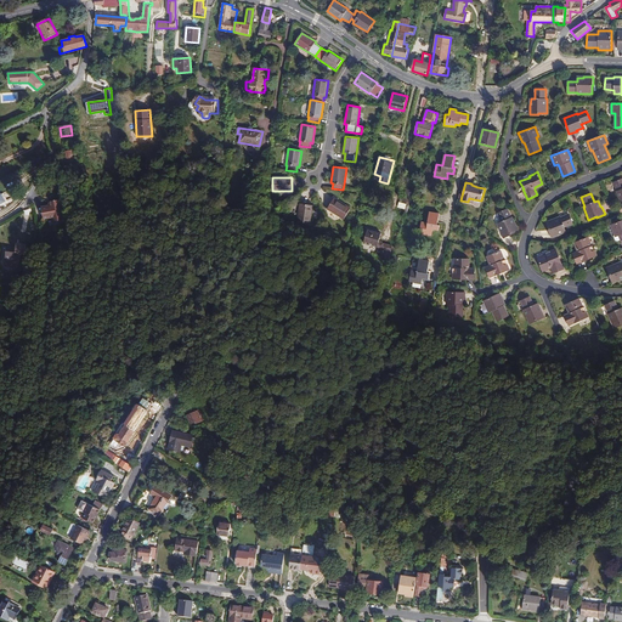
[(351,208),(334,198),(327,209),(344,219),(351,208)]
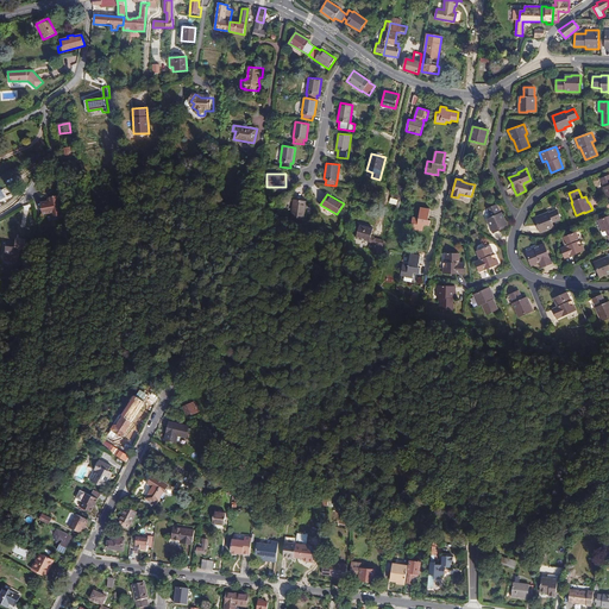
[(41,202),(43,214),(52,213),(54,217),(62,215),(57,195),(50,198),(50,200),(48,201),(41,202)]
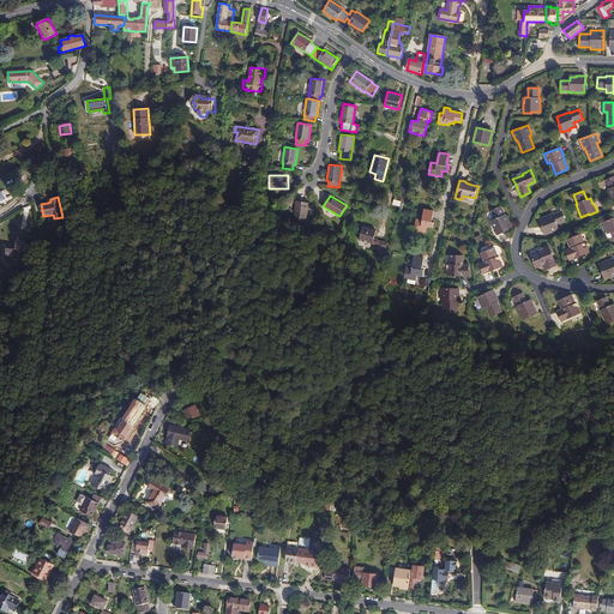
[(306,222),(309,203),(296,200),(294,220),(306,222)]
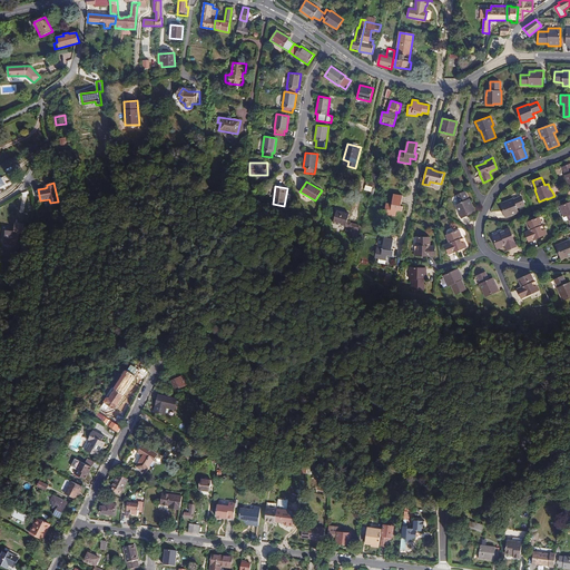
[(468,199),(464,192),(455,196),(459,204),(457,205),(459,210),(458,210),(461,218),(469,215),(469,214),(475,210),(470,199),(469,199),(468,199)]
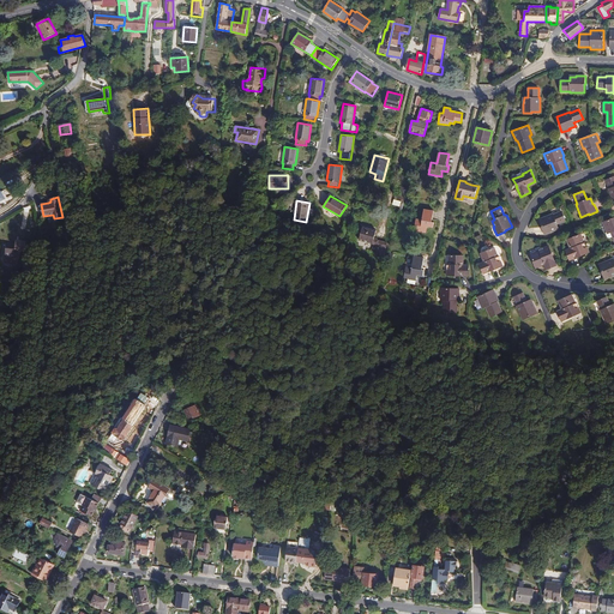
[(432,222),(434,210),(423,209),(422,220),(416,218),(414,230),(427,233),(427,227),(433,228),(434,222),(432,222)]
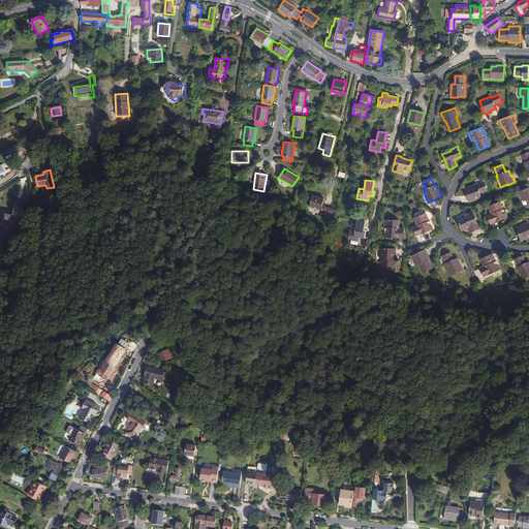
[(475,198),(481,196),(479,193),(488,190),(484,182),(476,185),(476,184),(465,188),(467,195),(469,203),(476,199),(475,198)]
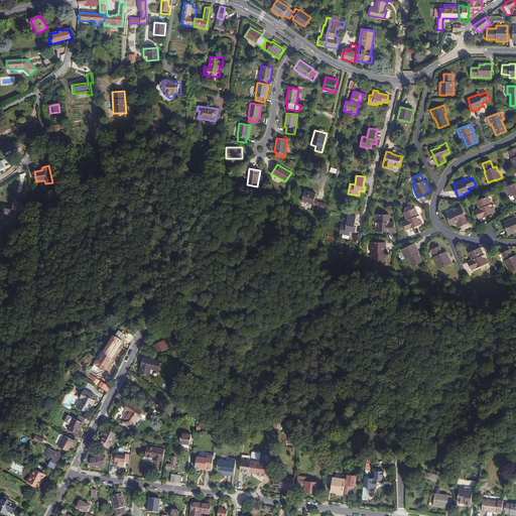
[(515,182),(507,186),(510,194),(512,192),(513,196),(515,202),(515,182)]
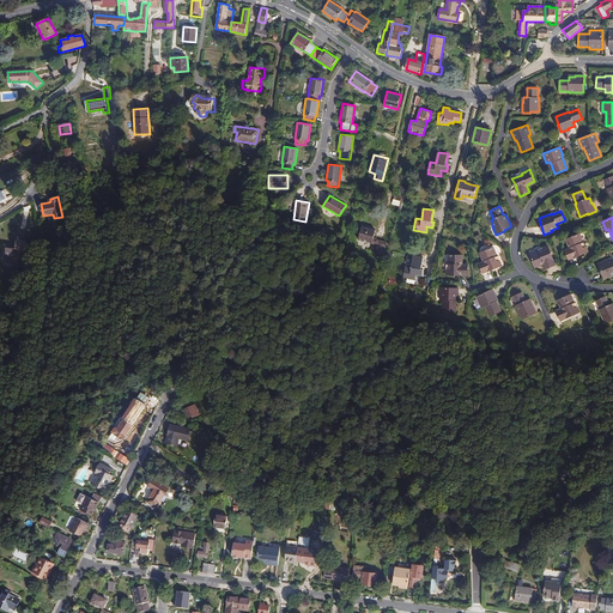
[(374,240),(374,238),(376,231),(362,228),(358,241),(374,244),(372,250),(377,253),(377,255),(382,256),(383,254),(384,254),(387,243),(377,241),(374,240)]
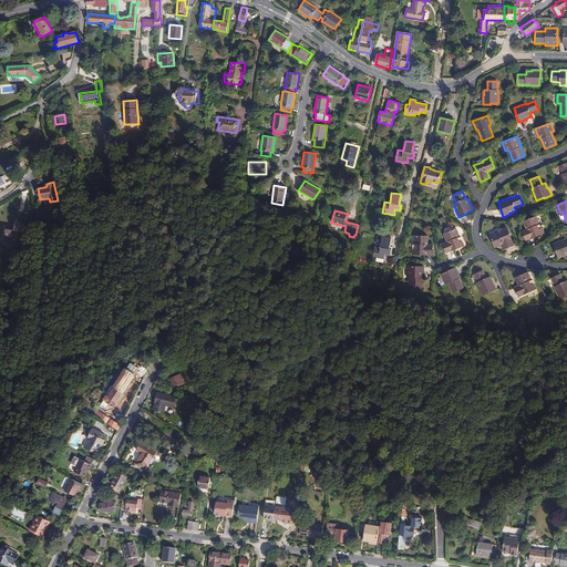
[(536,216),(525,220),(528,228),(526,229),(523,232),(526,240),(535,236),(538,235),(545,233),(543,228),(542,228),(539,224),(536,216)]
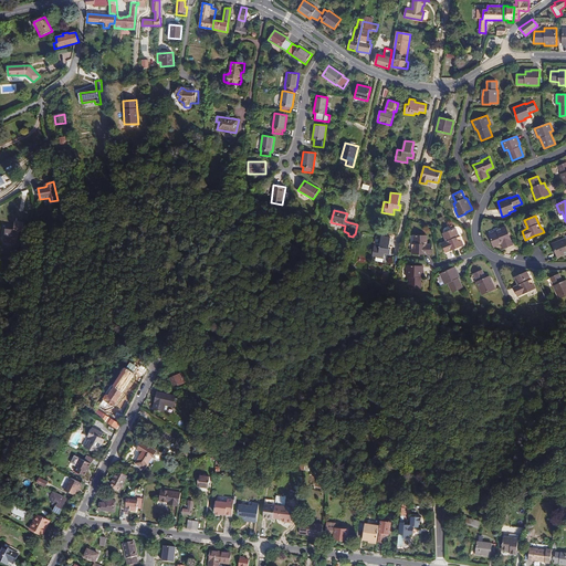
[(507,232),(509,232),(506,227),(501,228),(501,229),(496,231),(489,234),(493,245),(501,242),(502,244),(504,249),(513,244),(510,236),(509,236),(507,232)]
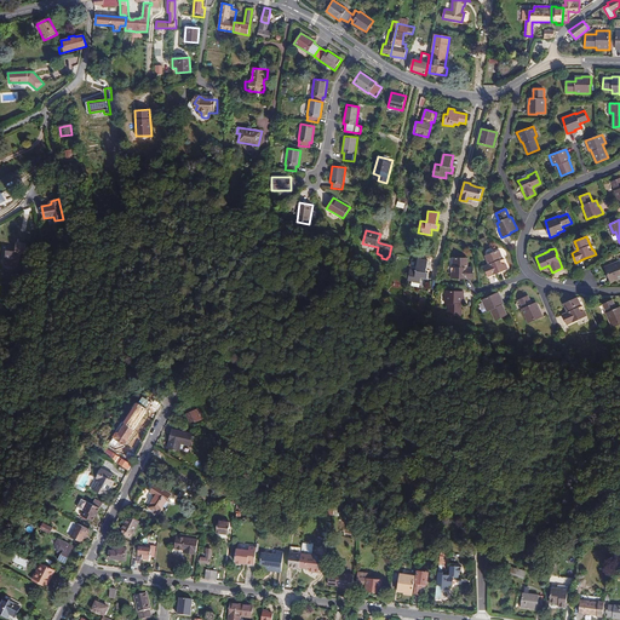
[(503,258),(499,251),(484,256),(488,265),(483,267),(488,277),(498,273),(498,271),(501,270),(501,271),(509,269),(506,264),(505,264),(503,258)]
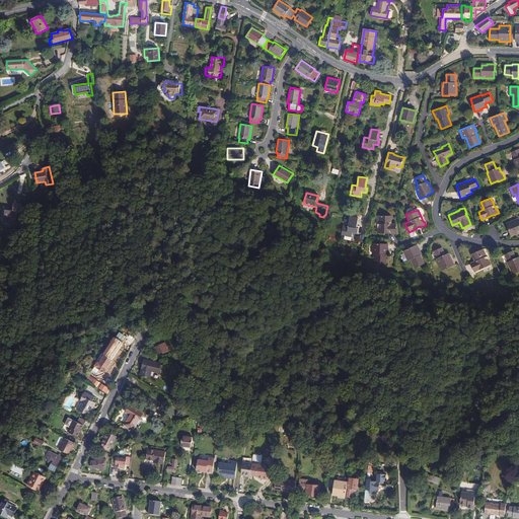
[(12,223),(13,211),(6,211),(4,222),(12,223)]
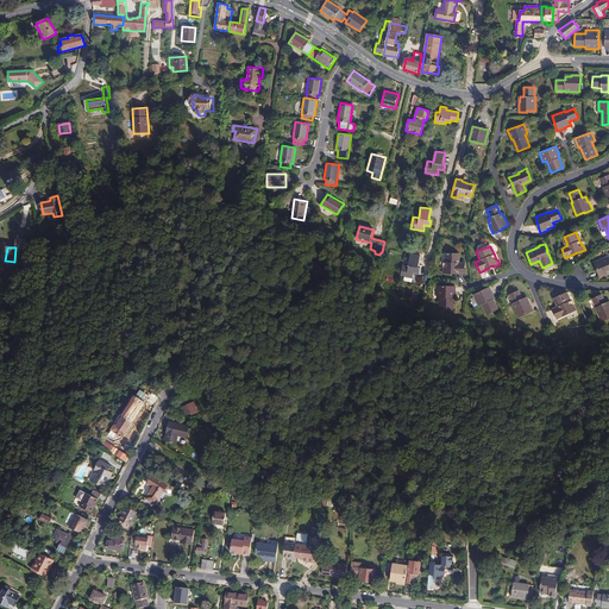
[(419,268),(420,256),(410,253),(409,265),(402,264),(401,276),(406,277),(412,278),(413,272),(420,274),(420,268),(419,268)]
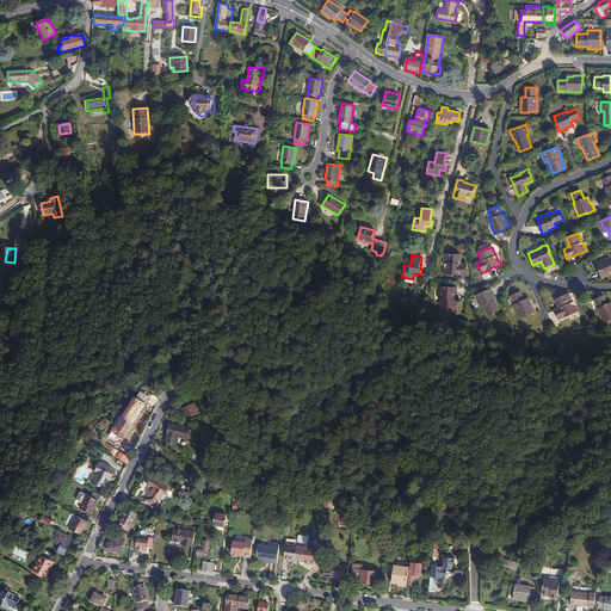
[(455,273),(455,275),(466,275),(467,264),(461,264),(462,254),(448,254),(446,264),(445,263),(445,269),(444,275),(451,275),(451,273),(455,273)]
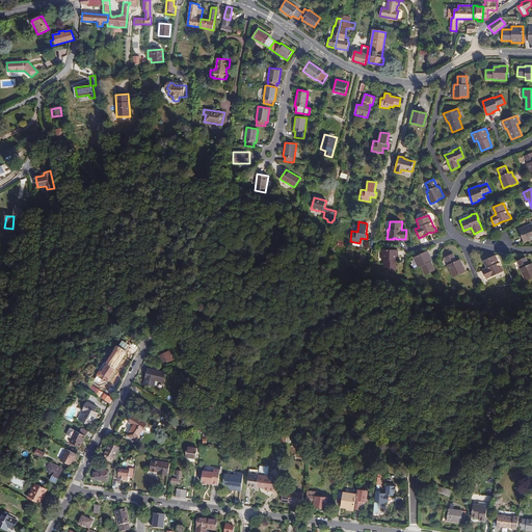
[(530,239),(531,238),(531,223),(531,224),(520,229),(522,235),(522,236),(524,242),(531,239),(530,239)]
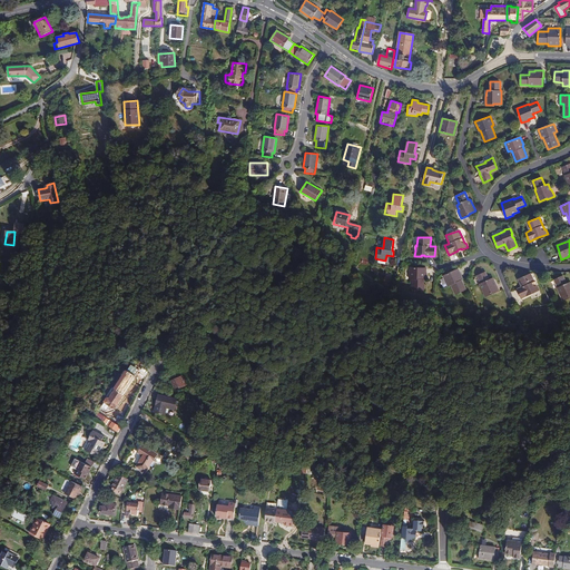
[(424,277),(426,277),(426,268),(410,267),(409,276),(412,276),(412,279),(412,290),(424,290),(424,279),(424,277)]
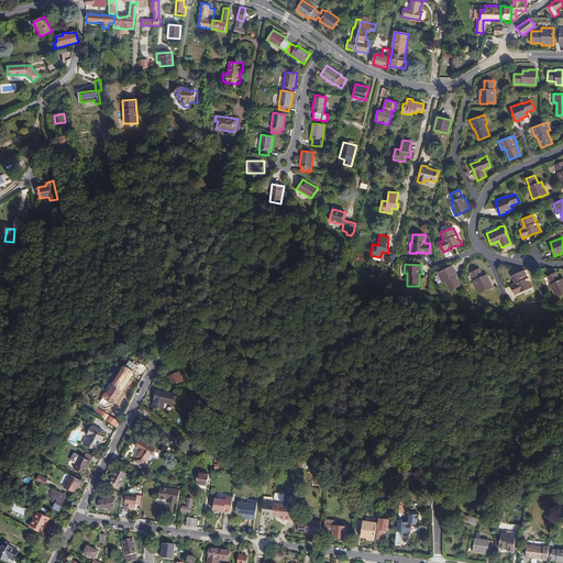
[(455,274),(456,273),(453,265),(438,273),(441,280),(444,279),(445,282),(450,291),(461,286),(456,276),(455,274)]
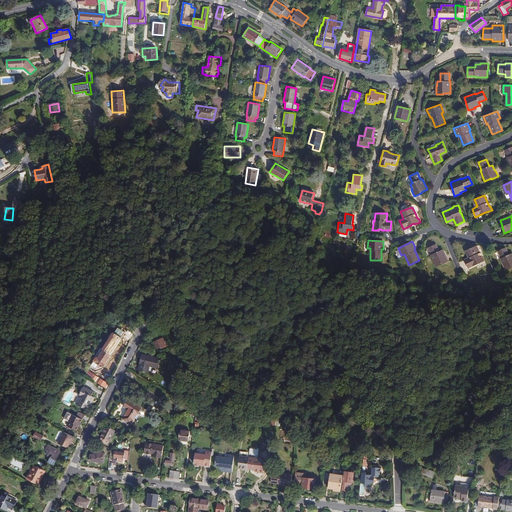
[(445,255),(442,250),(440,251),(436,244),(428,248),(431,255),(436,266),(442,263),(442,264),(448,261),(445,254),(445,255)]
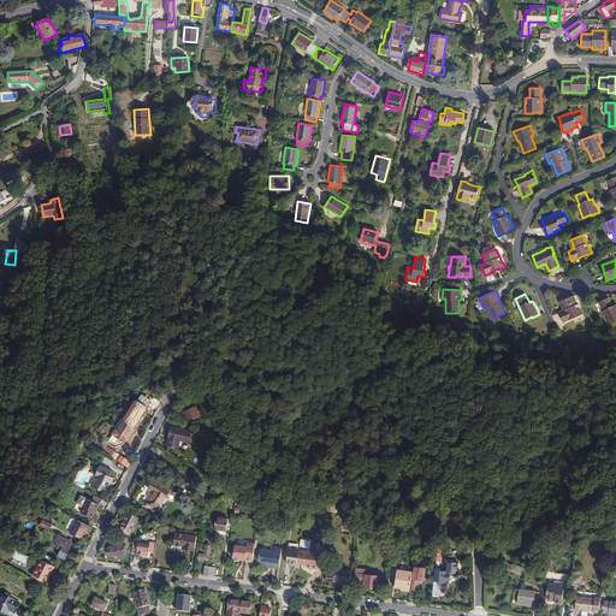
[(578,303),(573,296),(562,301),(566,309),(563,311),(558,313),(563,323),(578,317),(576,315),(580,314),(580,315),(584,313),(581,308),(580,308),(578,303)]
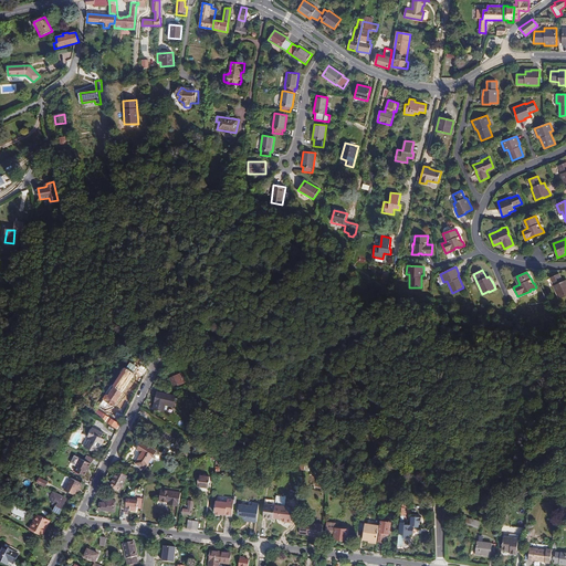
[(565,280),(563,282),(559,273),(549,278),(554,285),(553,286),(558,299),(565,295),(565,280)]
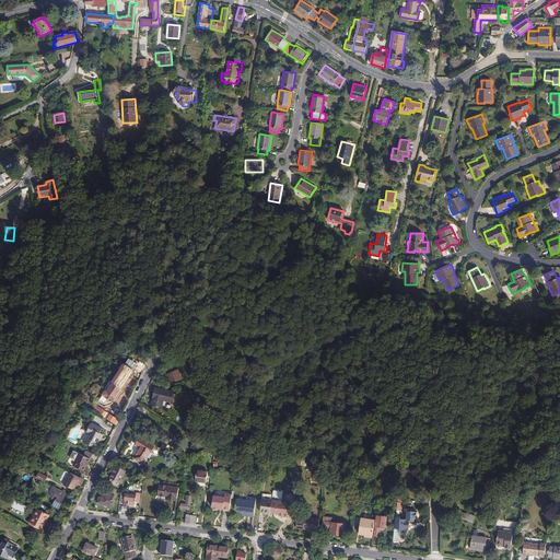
[(185,377),(181,369),(168,374),(172,382),(177,380),(177,381),(185,377)]
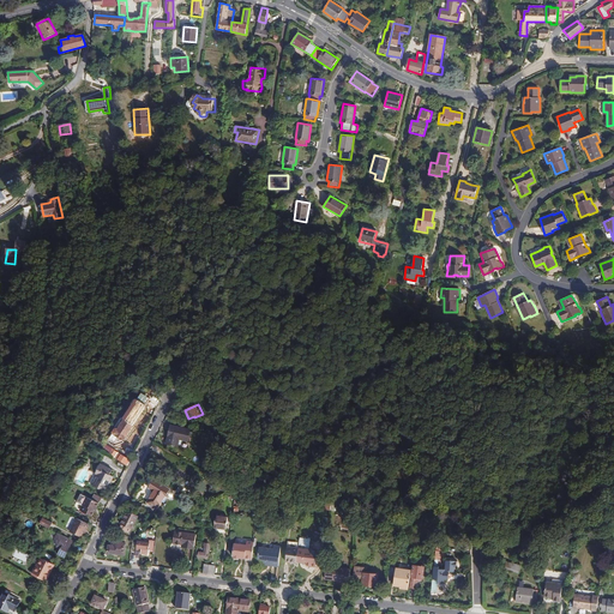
[(122,444),(122,443),(121,441),(125,437),(126,437),(133,426),(126,420),(122,423),(118,429),(116,428),(114,429),(112,433),(113,433),(107,441),(114,446),(122,444)]
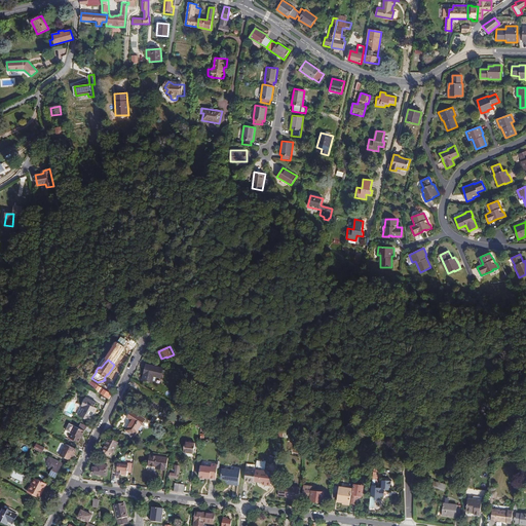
[(163,368),(146,364),(142,380),(152,382),(153,376),(161,378),(163,368)]
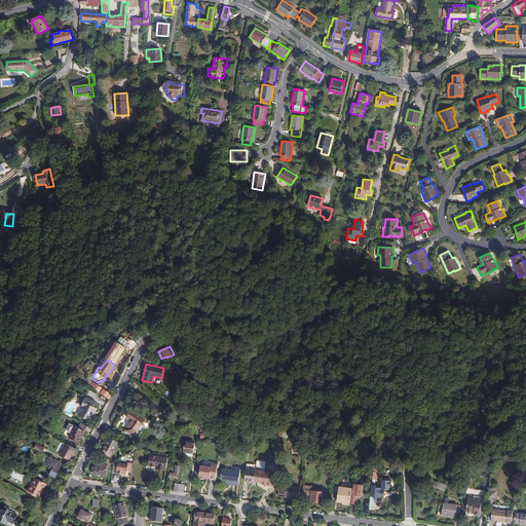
[(107,386),(112,378),(108,375),(105,379),(107,380),(104,385),(107,386)]
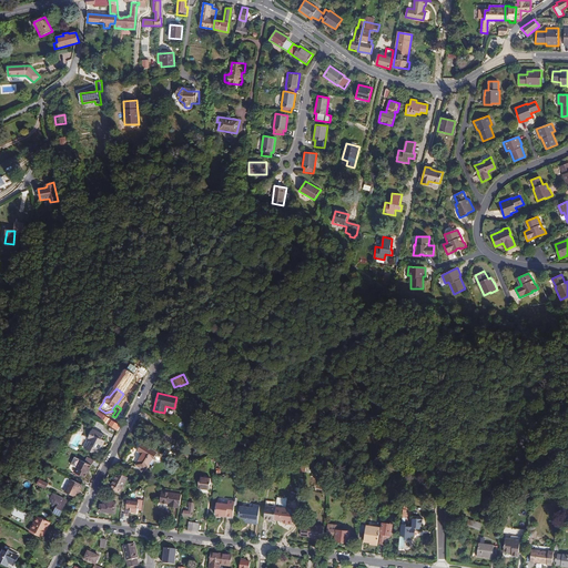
[(125,411),(121,408),(115,417),(120,421),(125,411)]
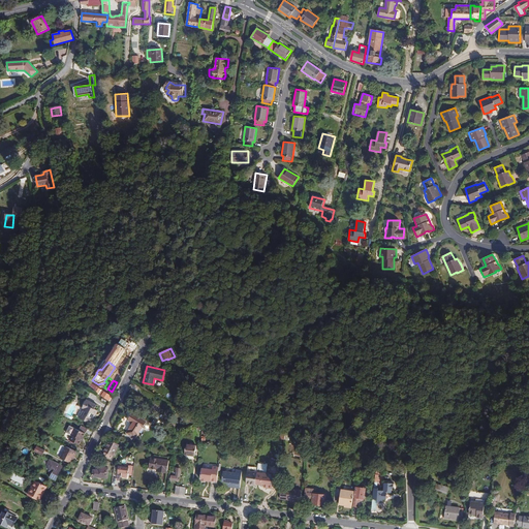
[(89,387),(110,401),(113,397),(91,383),(89,387)]
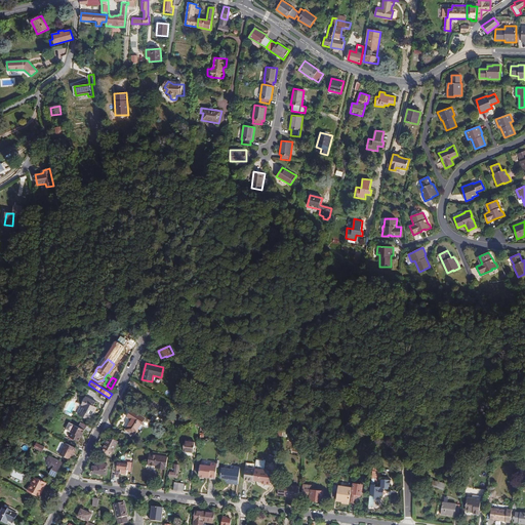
[(83,411),(80,415),(89,420),(94,411),(95,411),(97,407),(94,406),(96,402),(86,396),(81,405),(83,406),(81,410),(83,411)]
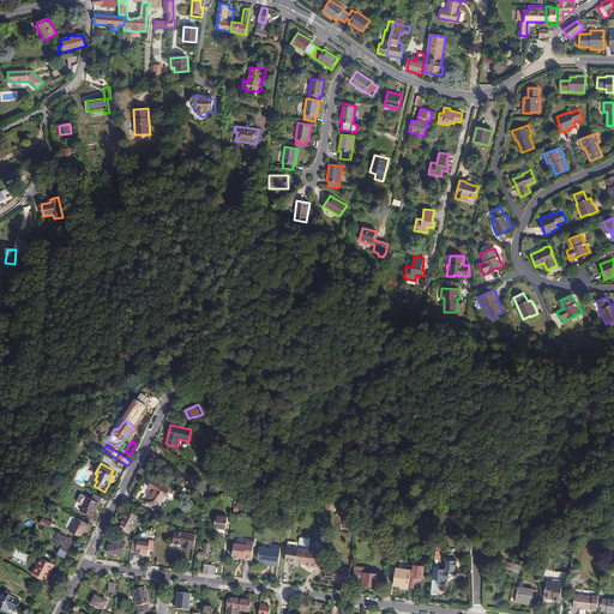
[(169,489),(155,480),(150,487),(155,491),(148,503),(157,509),(169,489)]
